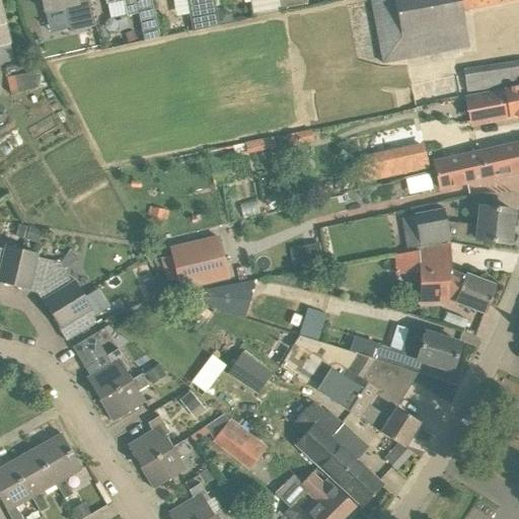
[(76,0),(42,0),(46,13),(65,9),(70,31),(95,26),(89,0),(83,0),(77,1),(76,0)]
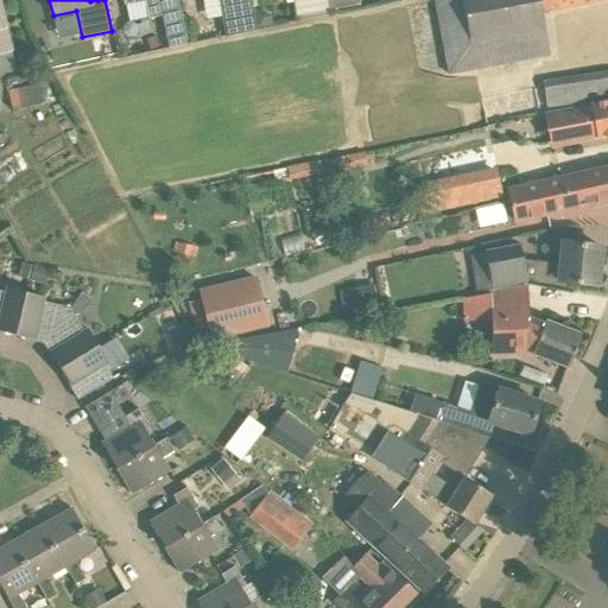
[(163,0),(160,1),(159,0),(122,0),(125,6),(126,5),(131,23),(163,16),(170,49),(188,45),(177,0),(163,0)]
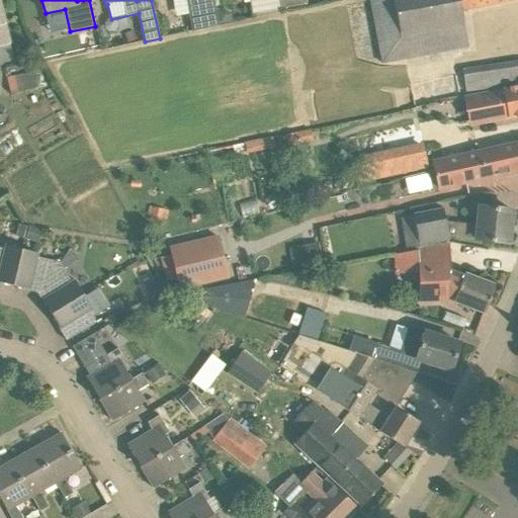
[(172,0),(175,16),(187,14),(188,19),(190,19),(192,31),(218,27),(212,0),(172,0)]
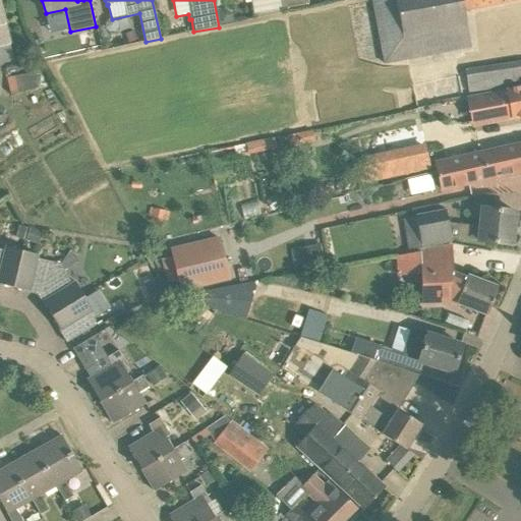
[(250,0),(253,13),(255,13),(255,17),(282,13),(280,0),(250,0)]
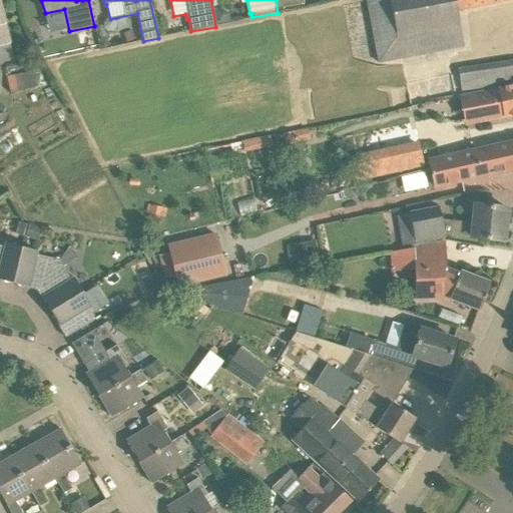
[(276,0),(278,13),(279,13),(278,9),(305,4),(303,0),(276,0)]
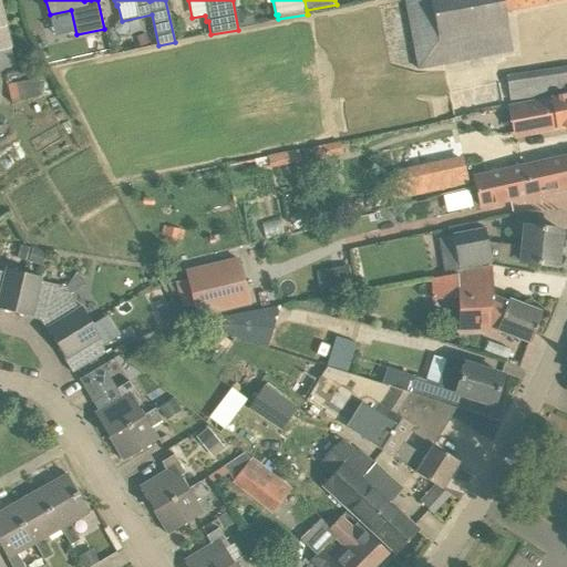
[(506,11),(558,1),(566,0),(406,0),(403,1),(418,72),(514,52),(506,11)]
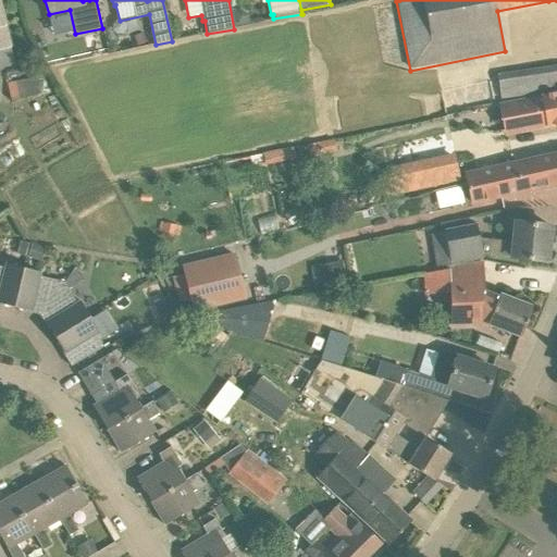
[(14,64),(1,11),(0,5),(0,70),(1,71),(0,69),(14,64)]
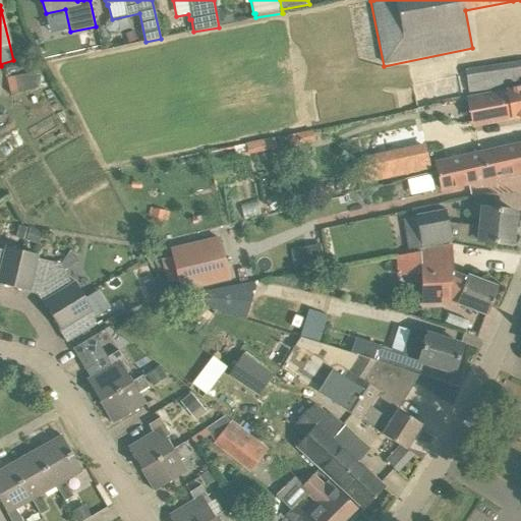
[(219,12),(221,24),(234,21),(232,14),(227,10),(219,12)]
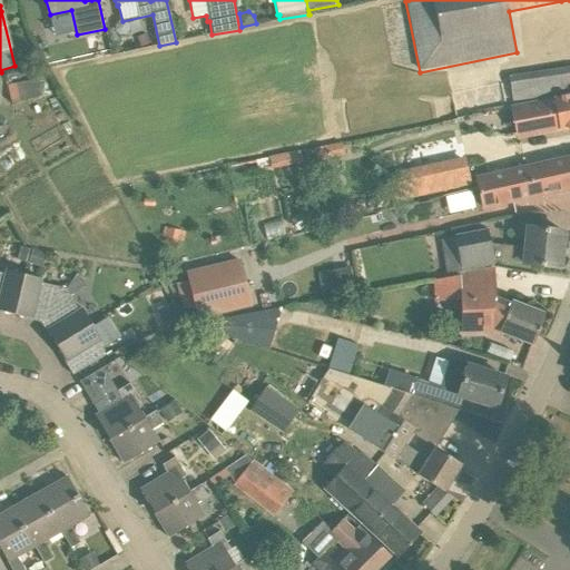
[(147,32),(137,37),(141,47),(150,42),(147,32)]
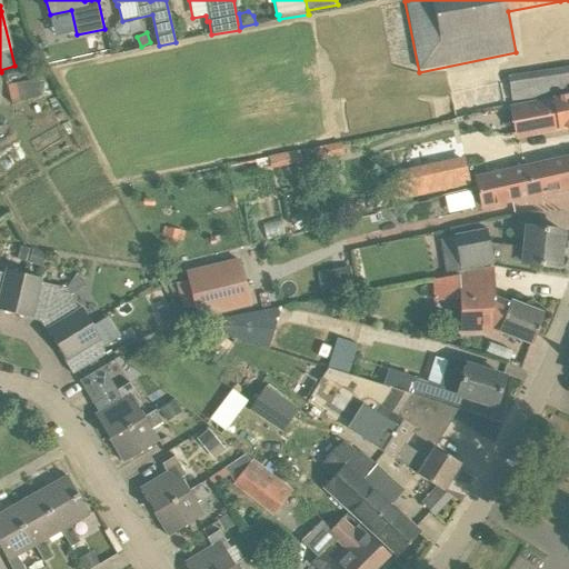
[(511,102),(568,92),(568,67),(507,77),(511,102)]
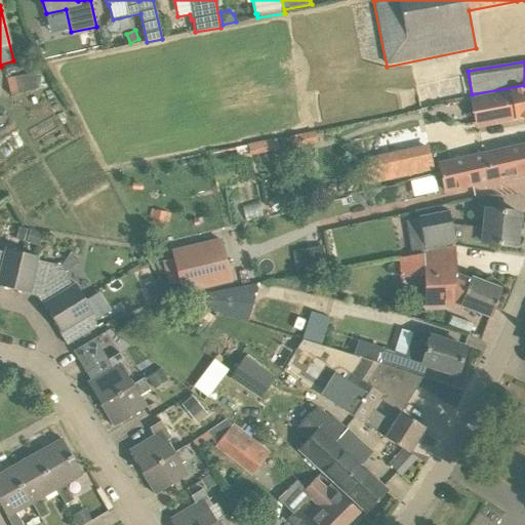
[(11,95),(39,89),(35,73),(8,78),(11,95)]
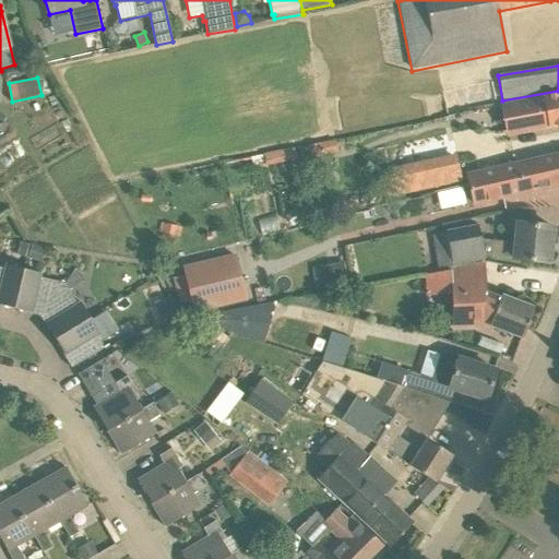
[(502,109),(507,131),(533,126),(533,130),(558,125),(558,93),(543,96),(543,97),(501,105),(502,109)]
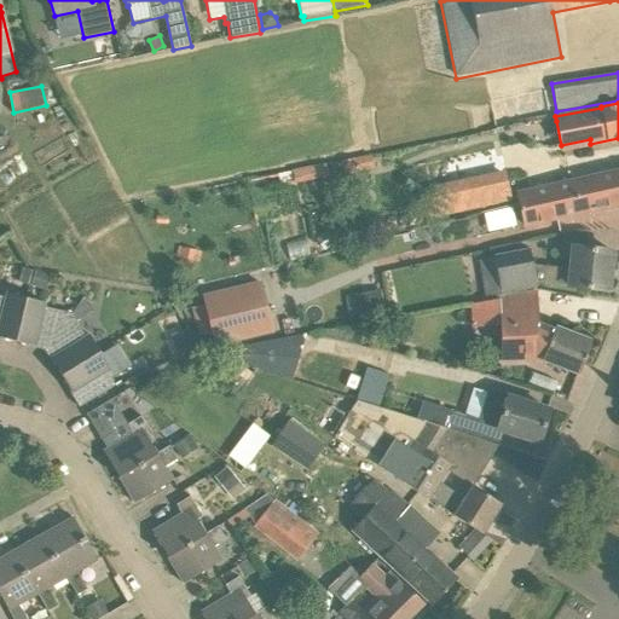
[(340,163),(341,167),(345,180),(358,177),(357,174),(374,169),(370,155),(354,160),(340,163)]
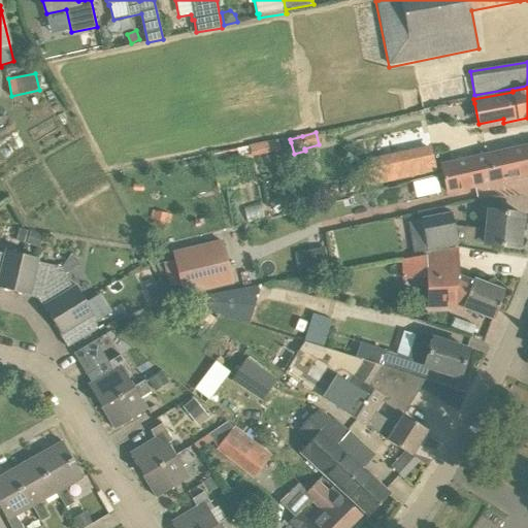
[(250,146),(251,153),(252,156),(268,153),(266,142),(250,145),(250,146)]
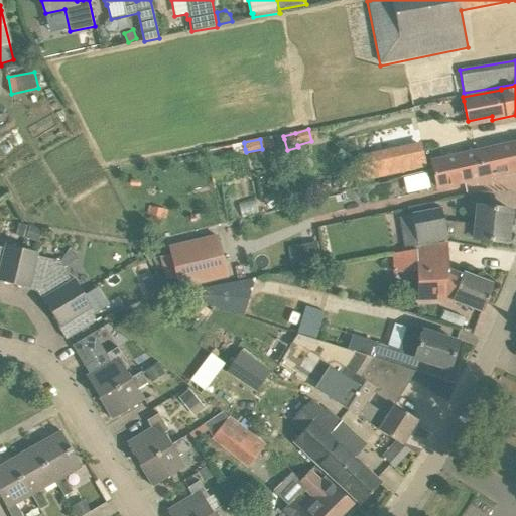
[(365,181),(425,167),(420,142),(359,156),(365,181)]
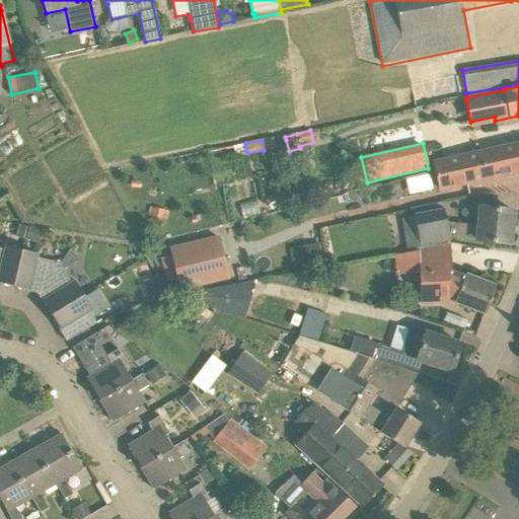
[(518,174),(518,143),(434,162),(438,182),(440,192),(518,174)]
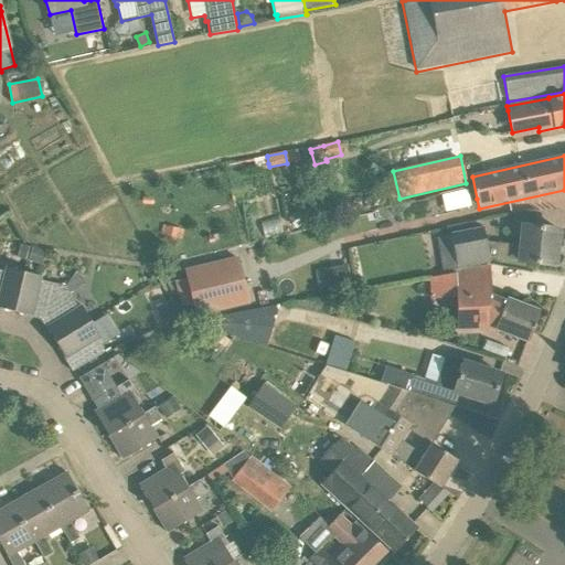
[(558,230),(536,227),(520,225),(518,248),(487,245),(483,228),(450,235),(452,245),(443,247),(447,273),(455,272),(457,272),(457,269),(490,265),(489,258),(533,263),(555,265),(558,230)]
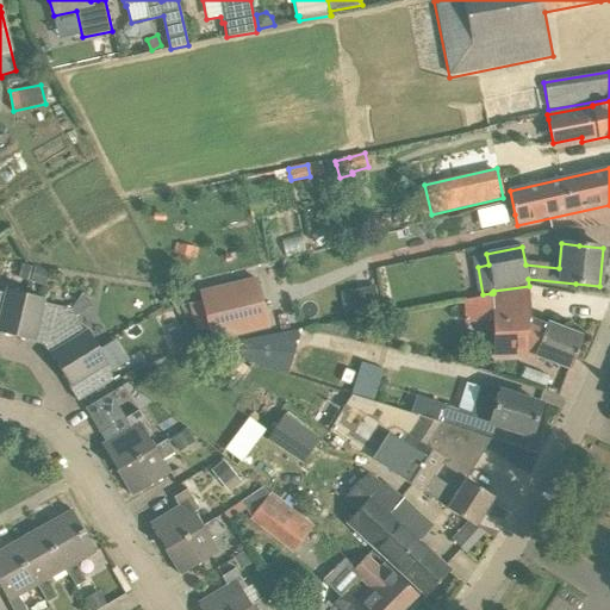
[(199,249),(192,248),(175,244),(173,254),(190,259),(197,260),(199,249)]
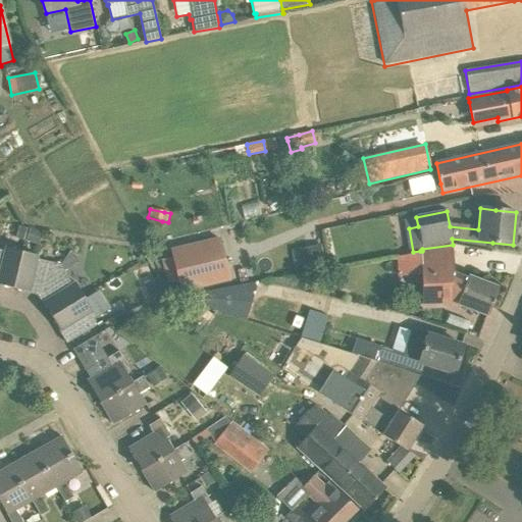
[(20,224),(16,238),(24,241),(29,227),(20,224)]
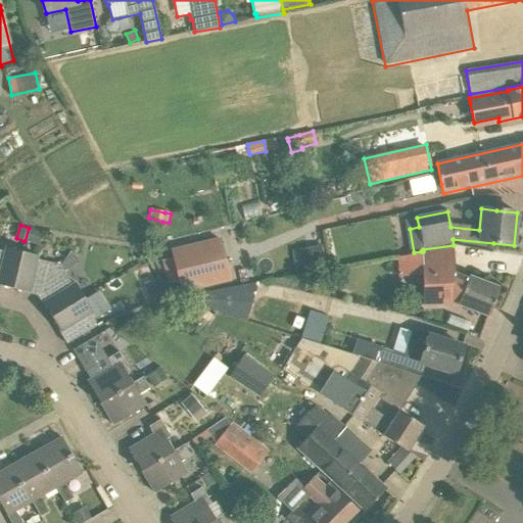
[(30,229),(26,241),(40,245),(44,233),(30,229)]
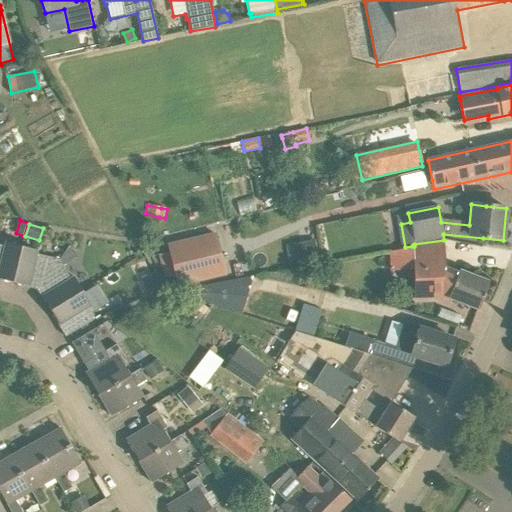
[(169,246),(178,285),(225,274),(216,235),(169,246)]
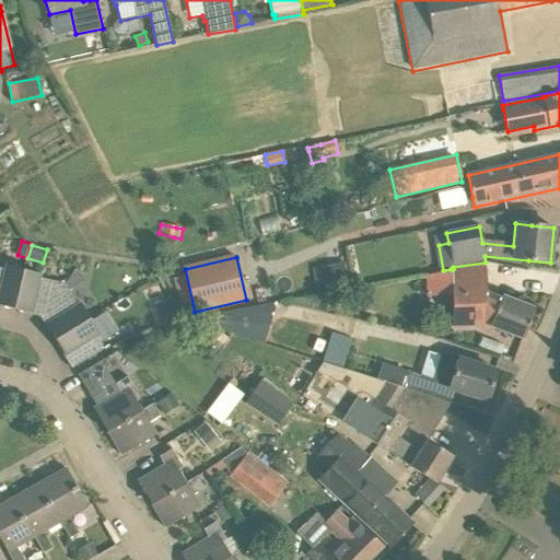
[(346,261),(321,266),(324,284),(349,280),(346,261)]
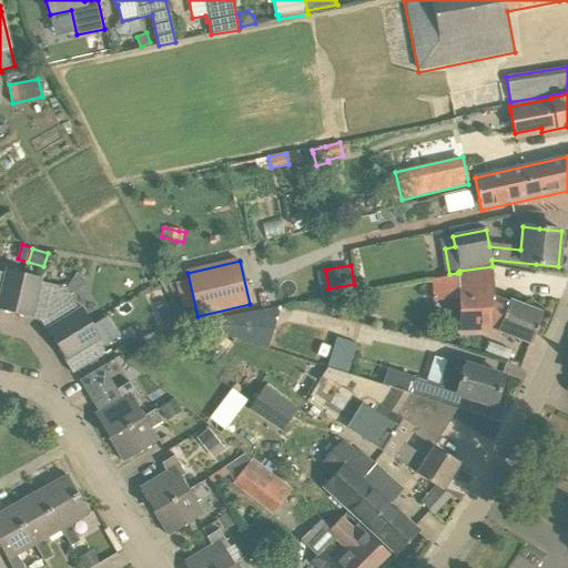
[(523,305),(510,301),(509,302),(494,296),(493,267),(459,273),(457,273),(459,333),(492,332),(497,334),(497,331),(510,336),(531,344),(540,321),(544,313),(523,305)]
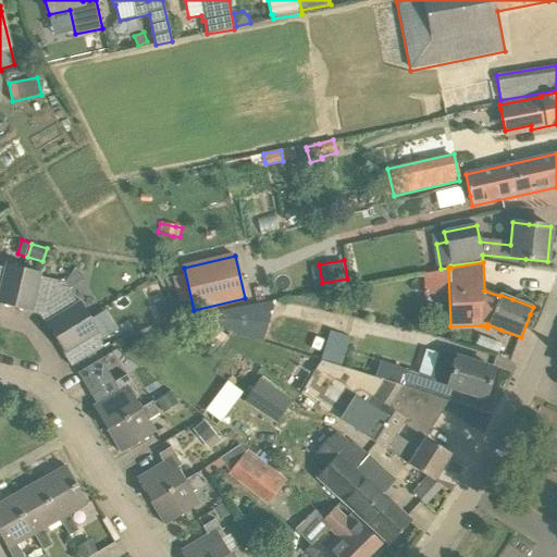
[(14,308),(24,269),(5,264),(3,269),(0,268),(0,305),(3,306),(3,305),(14,308)]
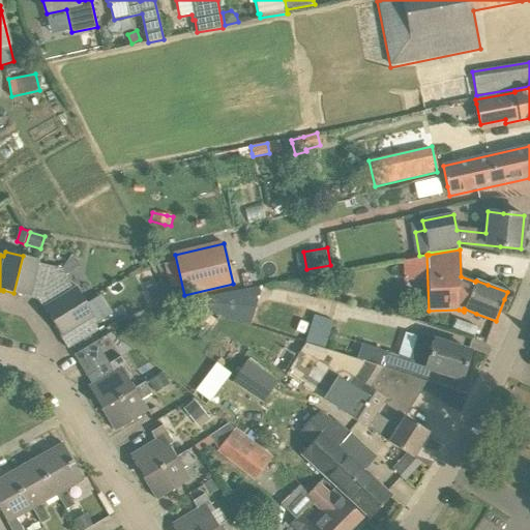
[(71,255),(61,270),(64,275),(80,267),(71,255)]
